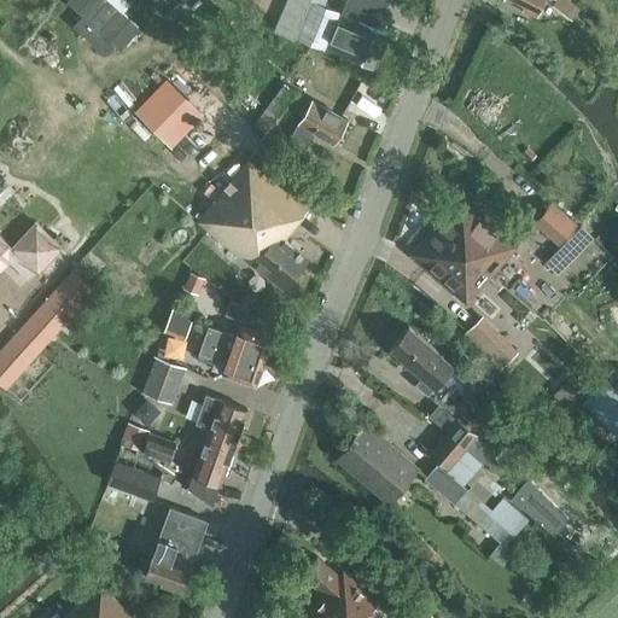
[(110,0),(66,0),(82,13),(73,24),(94,44),(104,34),(120,48),(139,27),(110,0)]
